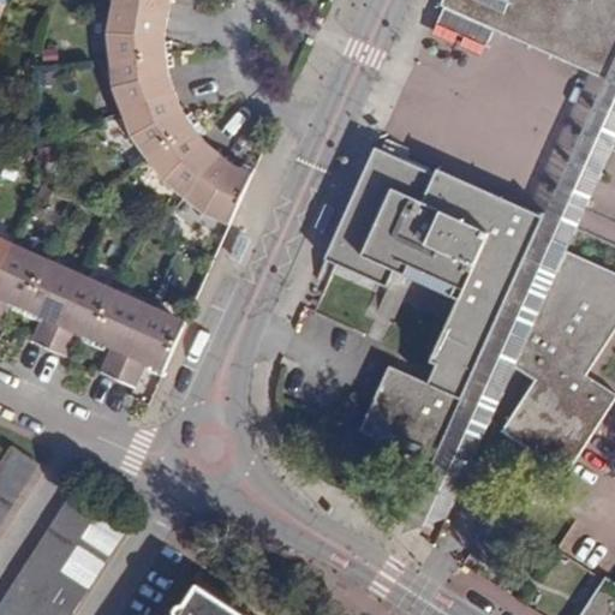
[(114,0),(114,3),(169,12),(171,0),(114,0)]
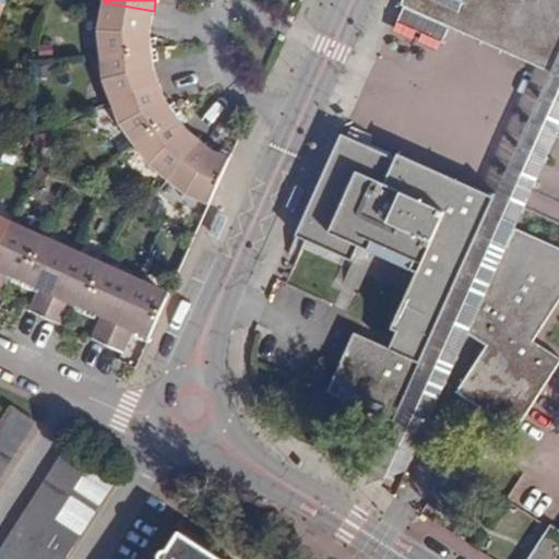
[(558,58),(558,0),(403,0),(401,6),(450,26),(453,20),(543,59),(545,54),(558,60),(558,58)]
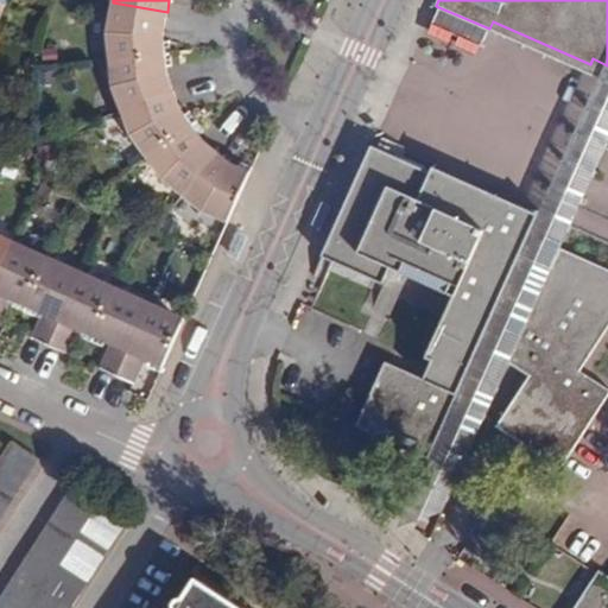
[(107,32),(111,59),(171,52),(169,40),(164,39),(164,30),(168,12),(113,2),(107,32)]
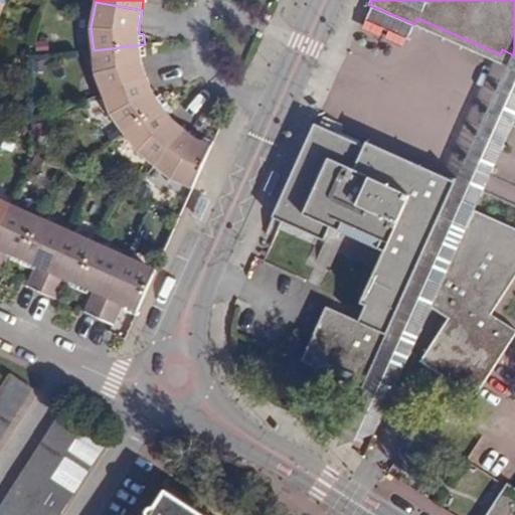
[(407,40),(414,24),(372,6),(366,21),(407,40)]
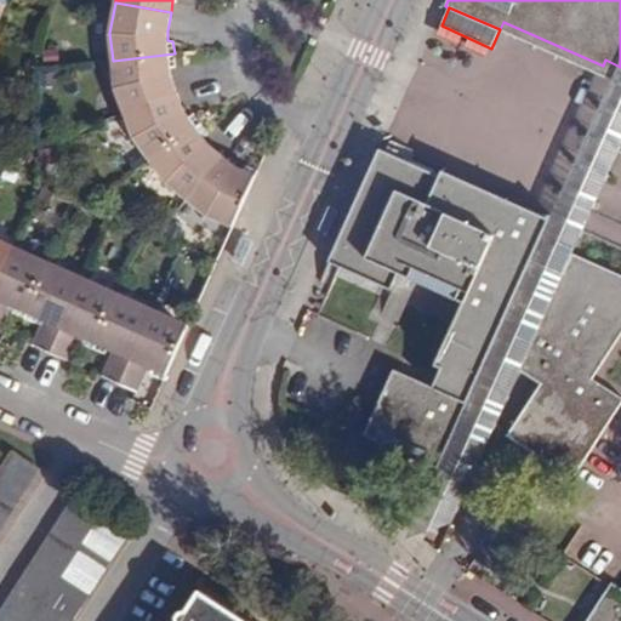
[(614,81),(620,67),(605,60),(603,66),(503,22),(500,29),(614,81)]
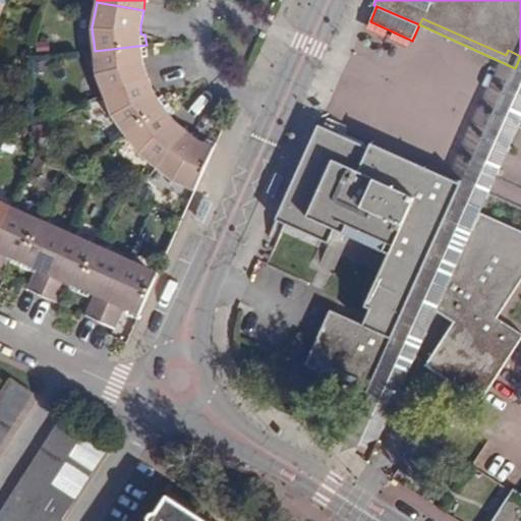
[(97,72),(106,93),(148,76),(142,63),(143,58),(148,56),(147,45),(95,51),(97,72)]
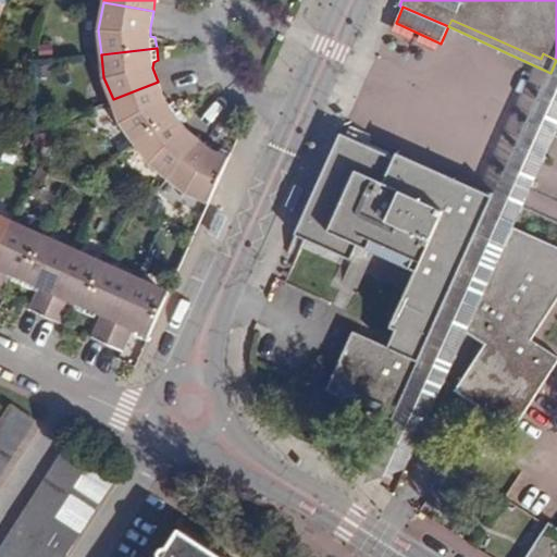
[(522,209),(556,135),(556,58),(556,60),(551,73),(493,195),(490,194),(390,422),(362,482),(410,460),(468,329),(516,220),(520,209),(522,209)]
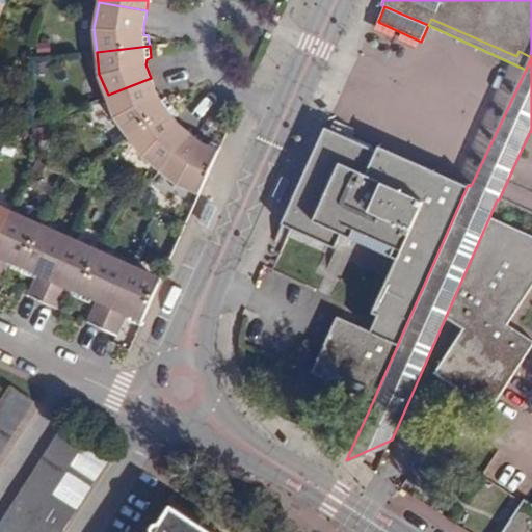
[(117,117),(130,134),(174,103),(166,94),(161,98),(156,91),(151,78),(108,95),(117,117)]
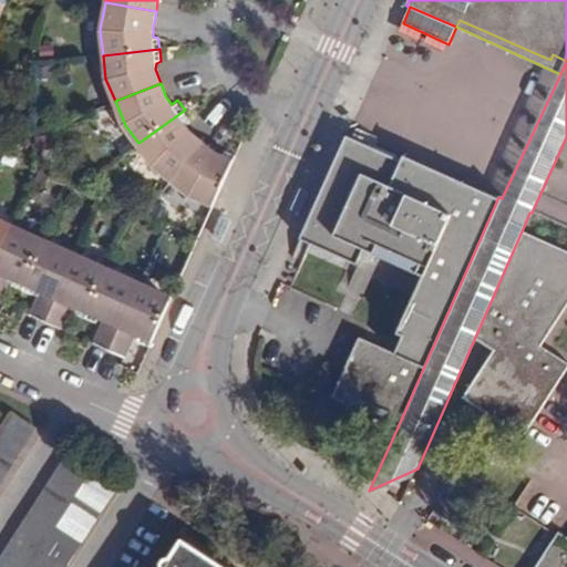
[(153,164),(171,179),(202,141),(191,131),(187,126),(192,120),(185,110),(138,143),(153,164)]
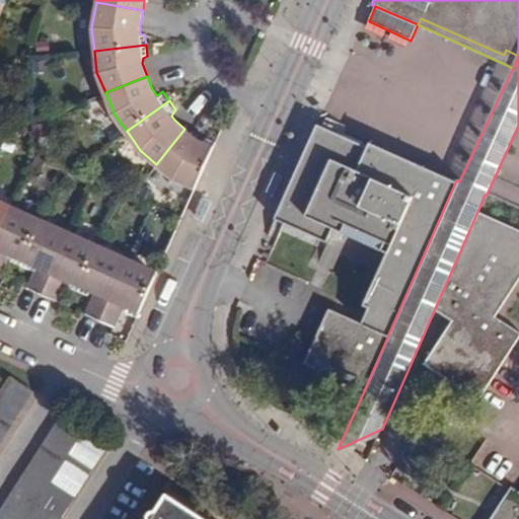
[(368,149),(317,128),(275,223),(323,243),(329,229),(384,253),(361,306),(366,309),(360,324),(324,308),(300,365),(363,393),(456,180),(371,142),(368,149)]
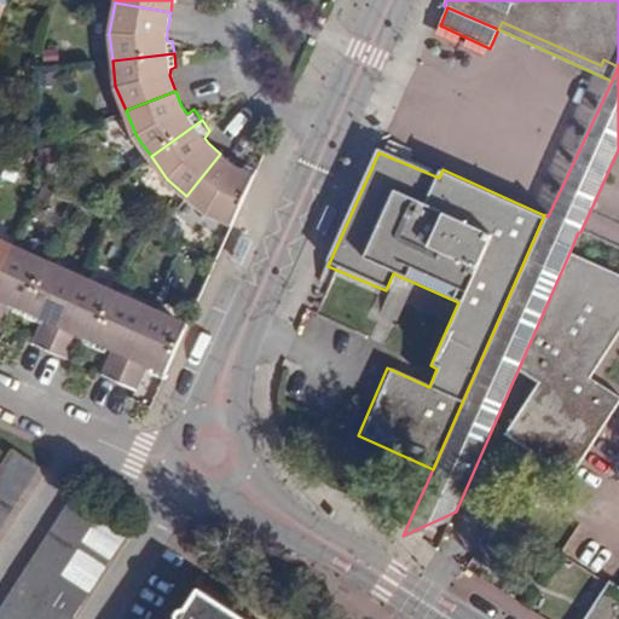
[(220,154),(186,196),(206,212),(233,225),(259,171),(246,163),(243,168),(233,163),(220,154)]
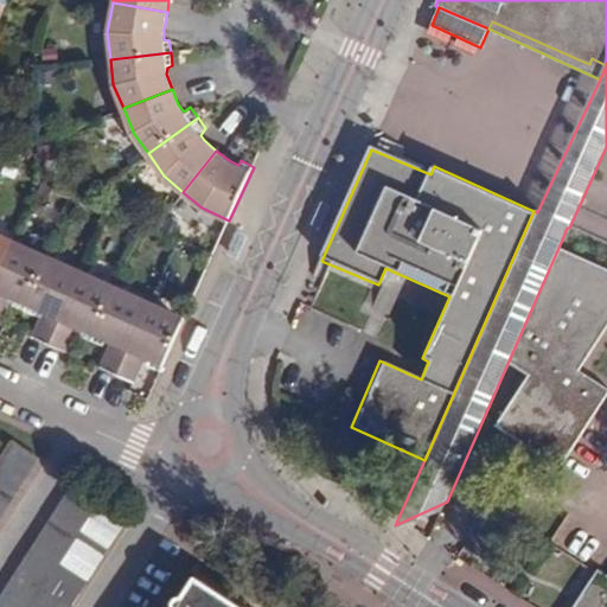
[(0,272),(16,240),(0,232),(0,272)]
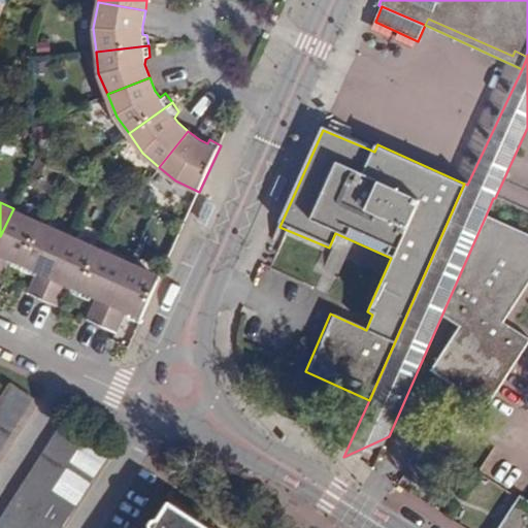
[(13,208),(0,236),(0,277),(10,258),(13,260),(11,263),(22,268),(40,227),(26,220),(28,215),(13,208)]
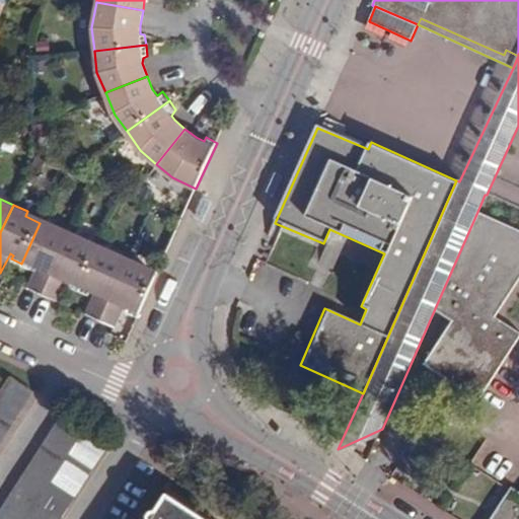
[(518,222),(480,205),(436,306),(452,318),(424,361),(477,398),(518,338),(518,337),(493,318),(518,277),(518,222)]
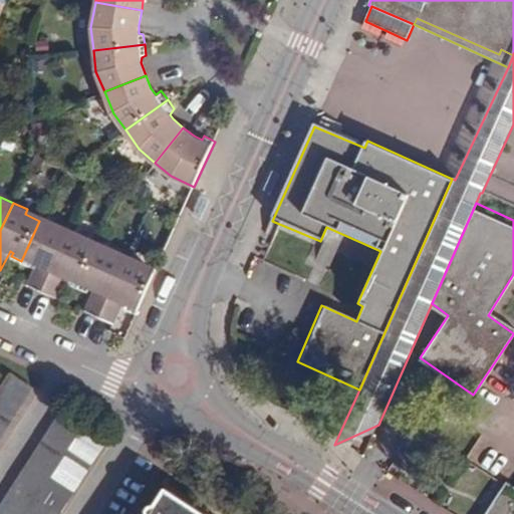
[(39,221),(42,216),(27,209),(25,214),(39,221)]
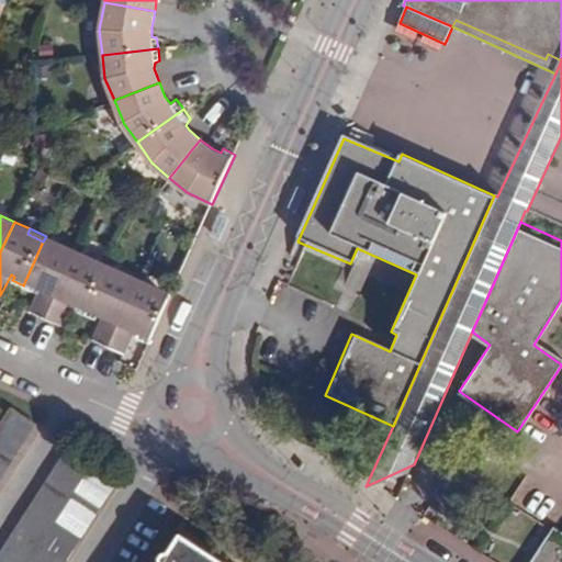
[(60,243),(46,236),(43,242),(57,248),(60,243)]
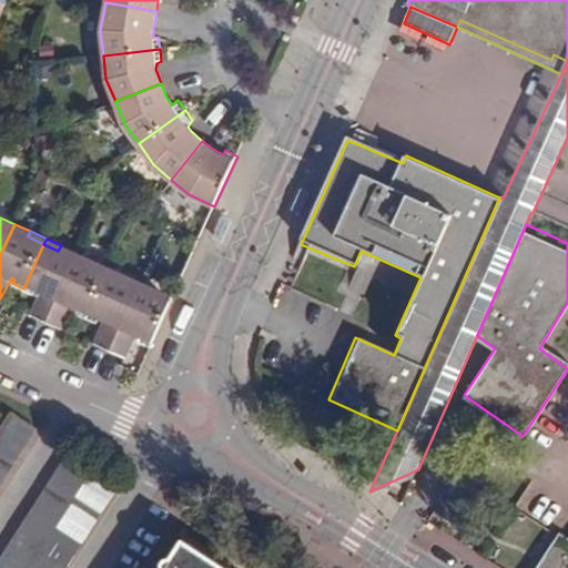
[(28,314),(46,322),(78,253),(61,245),(58,251),(43,244),(23,288),(33,293),(36,288),(40,290),(28,314)]
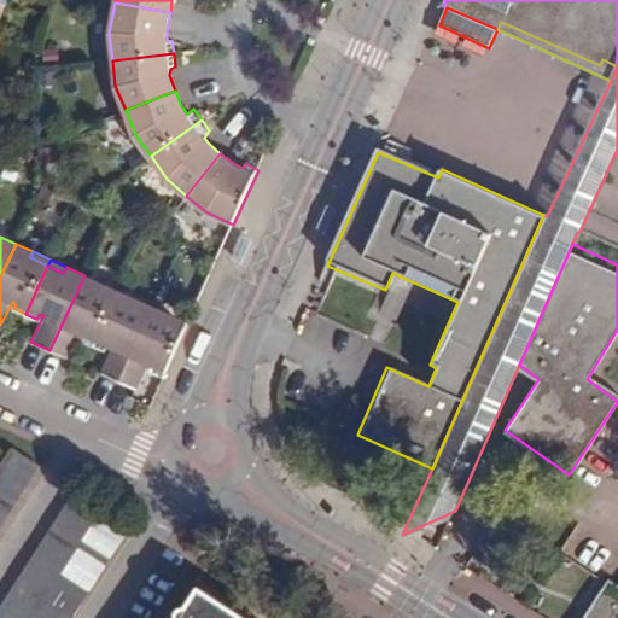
[(85,275),(50,350),(66,359),(79,332),(83,334),(81,340),(94,347),(117,297),(99,287),(100,283),(85,275)]
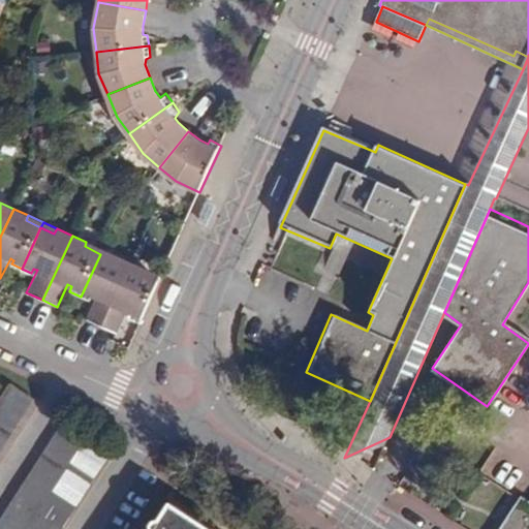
[(85,246),(100,254),(102,249),(86,242),(85,246)]
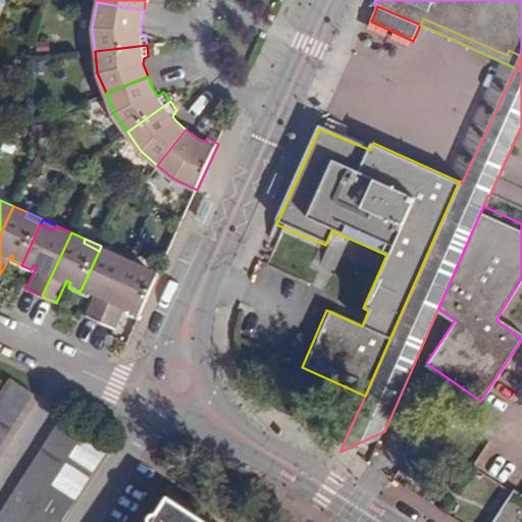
[(101,246),(99,251),(111,257),(114,252),(101,246)]
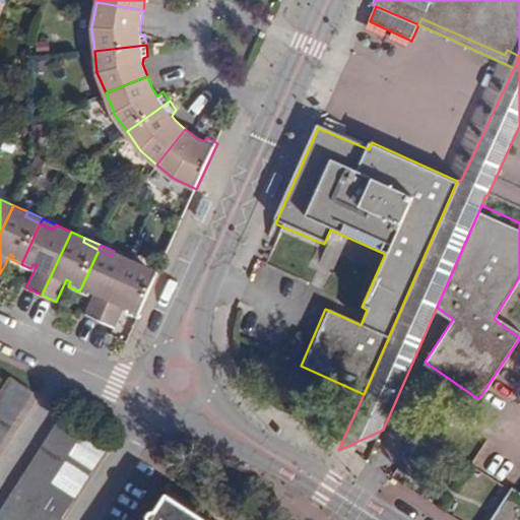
[(99,250),(79,291),(87,295),(90,290),(94,293),(84,314),(100,321),(128,257),(114,251),(111,256),(99,250)]
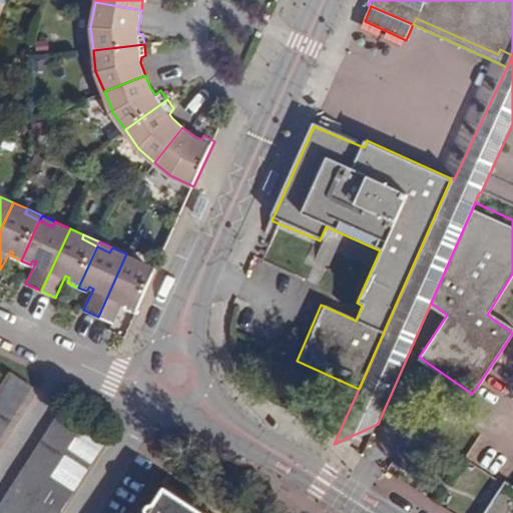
[(141,261),(126,253),(98,317),(113,323),(123,302),(127,304),(124,309),(136,315),(155,273),(139,266),(141,261)]
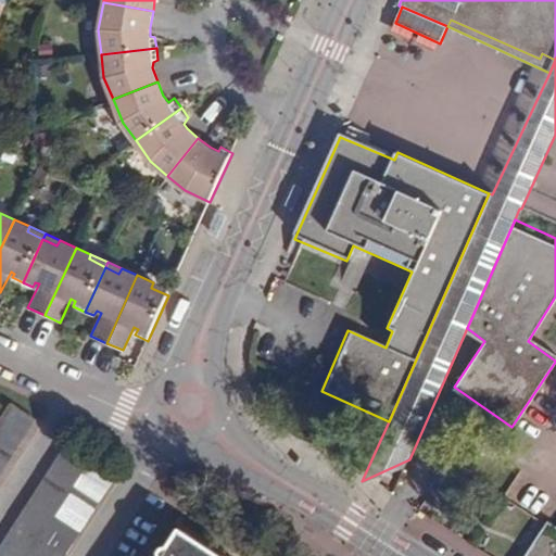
[(168,295),(171,291),(153,282),(151,288),(168,295)]
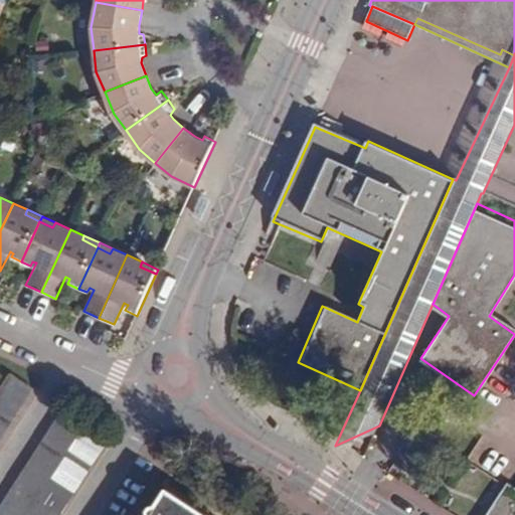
[(0,433),(27,389),(6,376),(0,384),(0,433)]
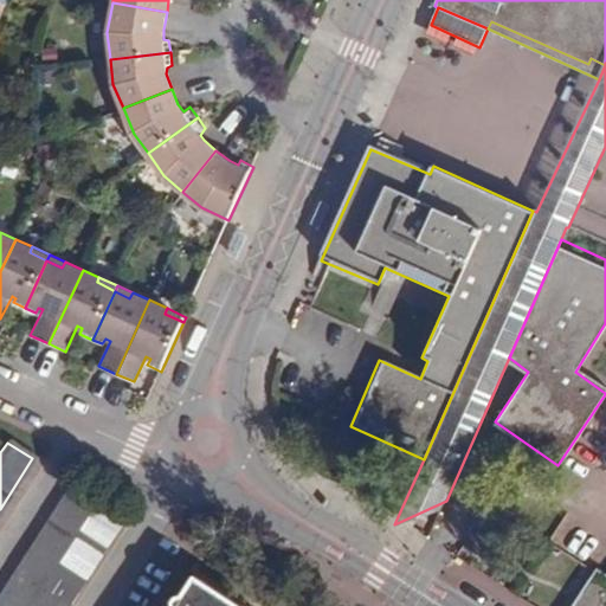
[(63,605),(122,514),(69,481),(0,586),(0,605),(63,605)]
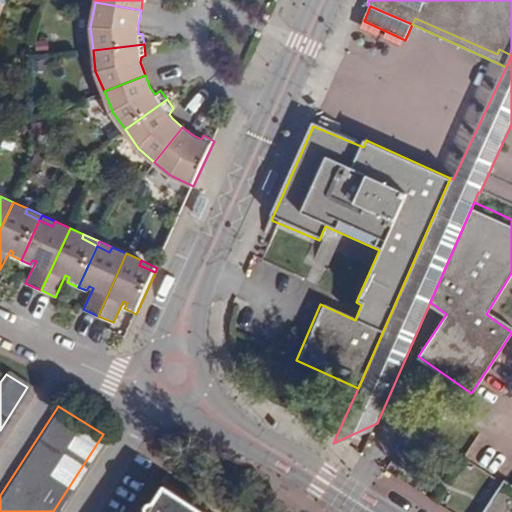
[(511,511),(511,485),(507,483),(503,480),(500,485),(482,511),(511,511)]
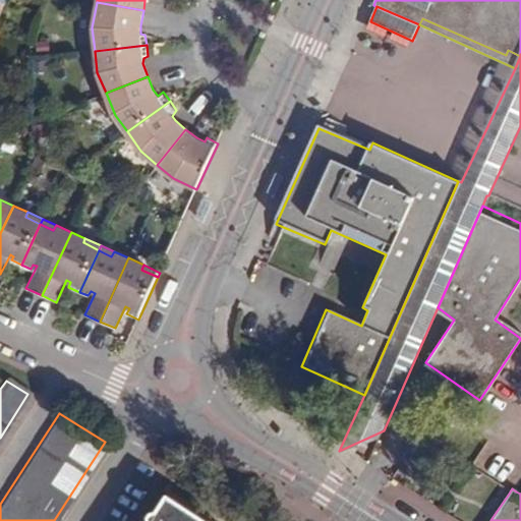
[(205,520),(165,496),(149,520),(205,520)]
